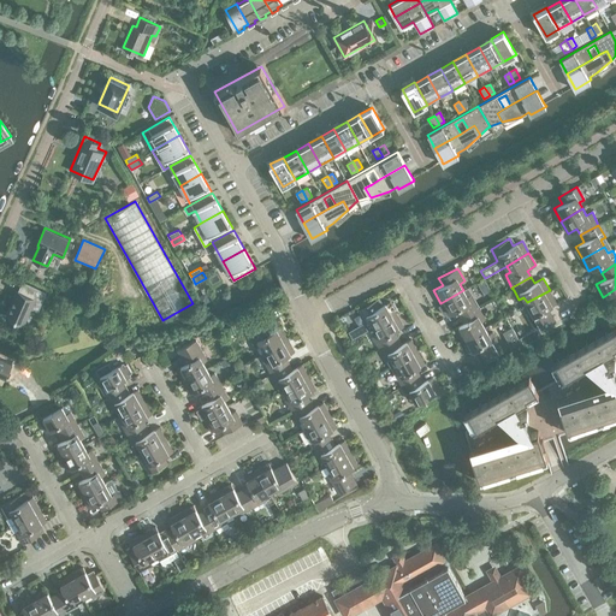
[(485,278),(478,282),(484,294),(491,290),(485,278)]
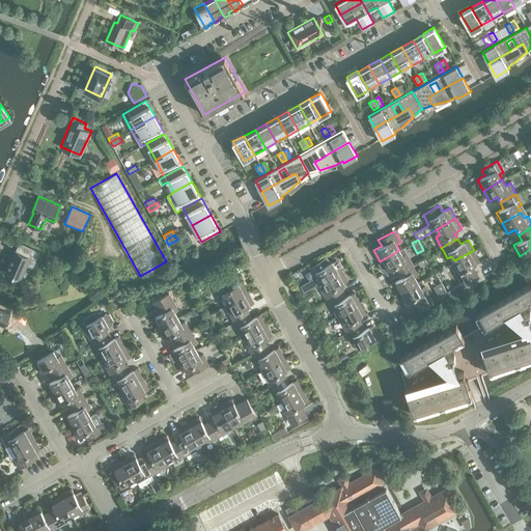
[(5,272),(22,279),(27,266),(33,268),(39,252),(20,243),(14,256),(12,256),(5,272)]
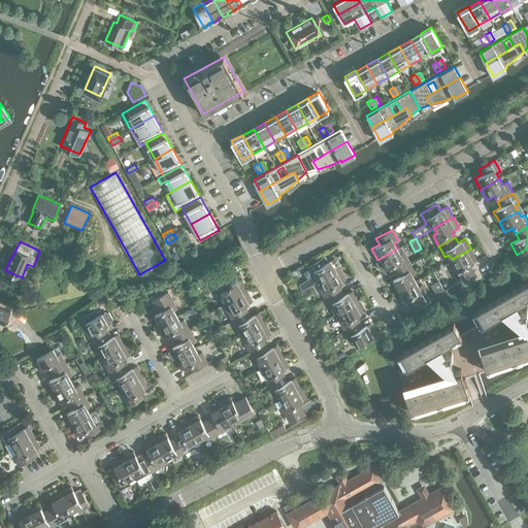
[(391,266),(394,271),(410,262),(401,246),(397,249),(377,260),(378,261),(376,262),(381,269),(383,268),(384,270),(391,266)]
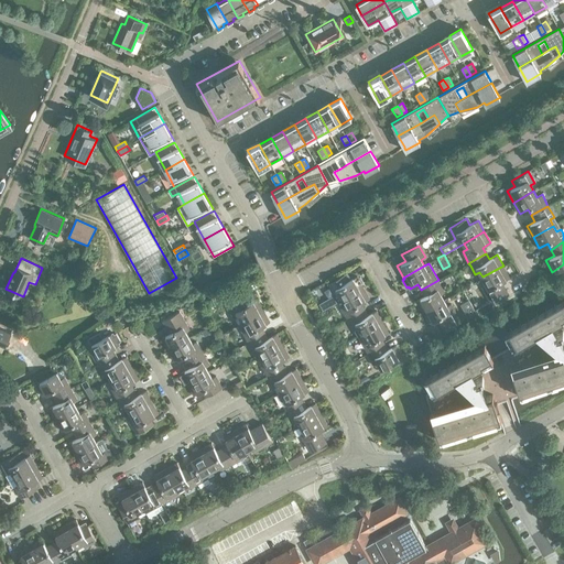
[(490,301),(476,308),(479,315),(495,307),(492,304),(507,296),(509,294),(502,282),(510,278),(503,266),(483,277),(486,282),(486,283),(481,286),(490,301)]
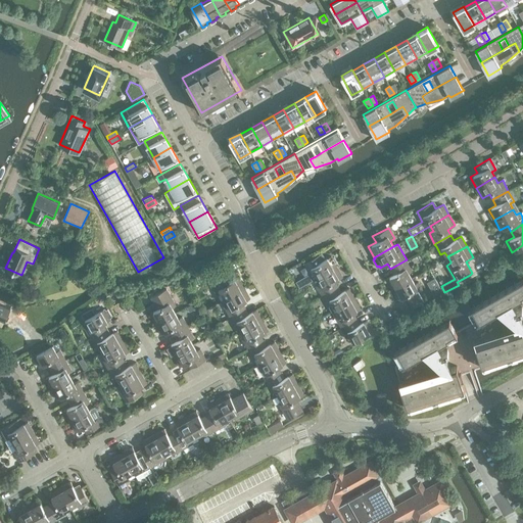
[(315,272),(318,277),(337,267),(331,255),(324,259),(321,253),(304,263),(311,274),(315,272)]
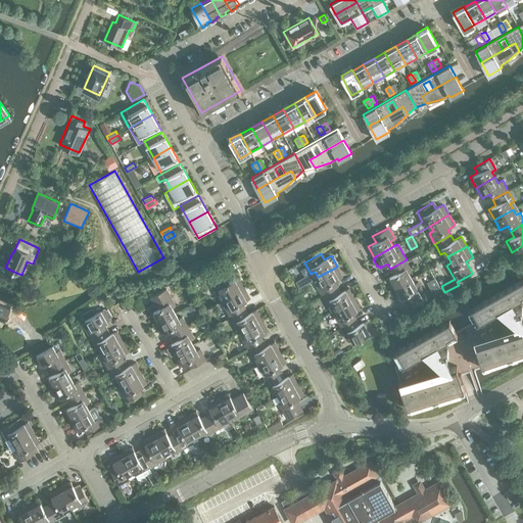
[(390,269),(393,274),(386,279),(392,289),(411,278),(408,273),(413,271),(407,259),(390,269)]
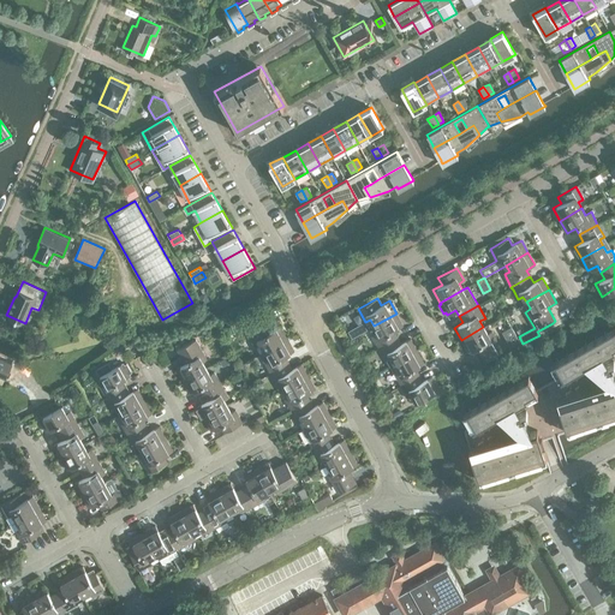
[(395,339),(398,336),(394,330),(404,326),(396,314),(374,326),(377,332),(372,335),(380,347),(395,339)]
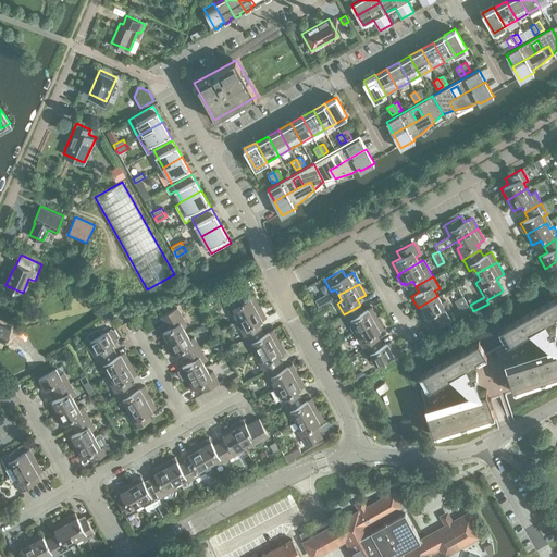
[(246,299),(239,287),(222,297),(232,314),(237,312),(240,318),(260,307),(254,295),(246,299)]
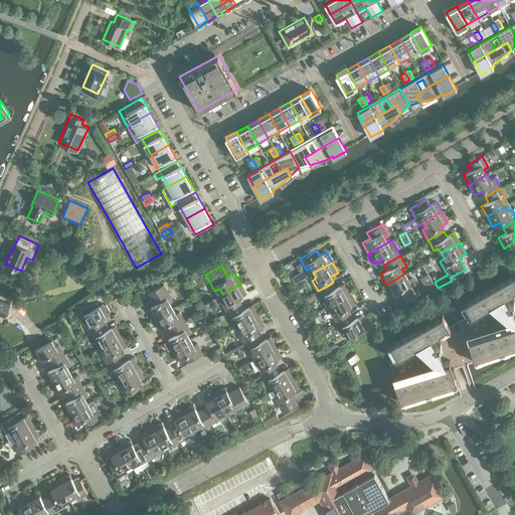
[(514,272),(462,303),(470,315),(470,316),(514,290),(514,272)]
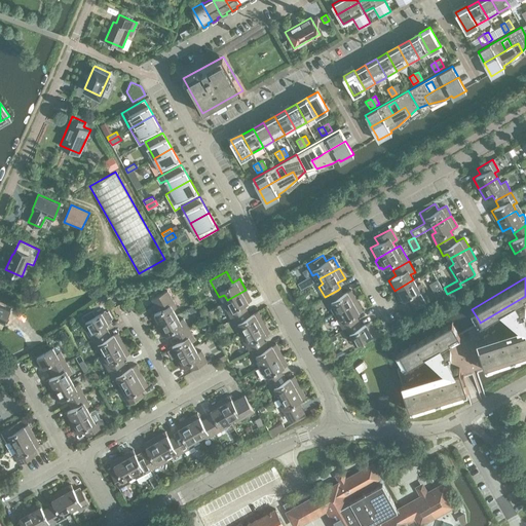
[(408,297),(414,308),(430,300),(421,283),(416,286),(413,279),(395,291),(401,301),(408,297)]
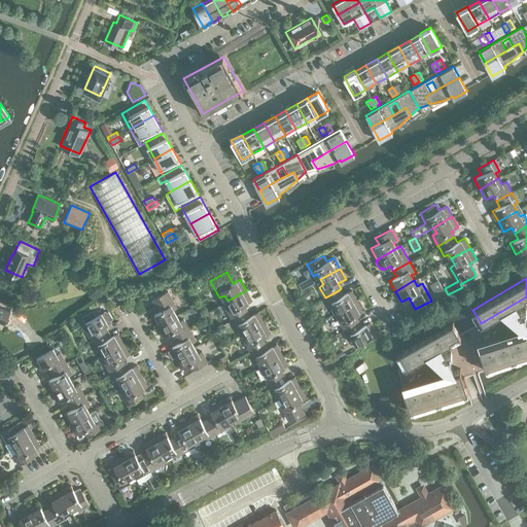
[(341,288),(339,290),(325,297),(335,314),(339,311),(357,301),(352,290),(344,294),(341,288)]
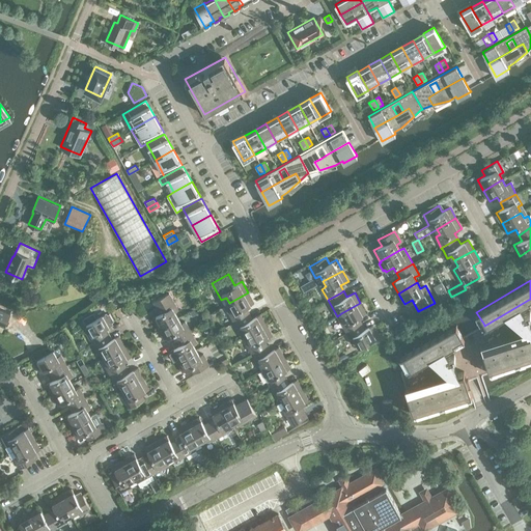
[(152,302),(160,313),(152,318),(158,329),(177,317),(174,312),(178,310),(169,292),(152,302)]
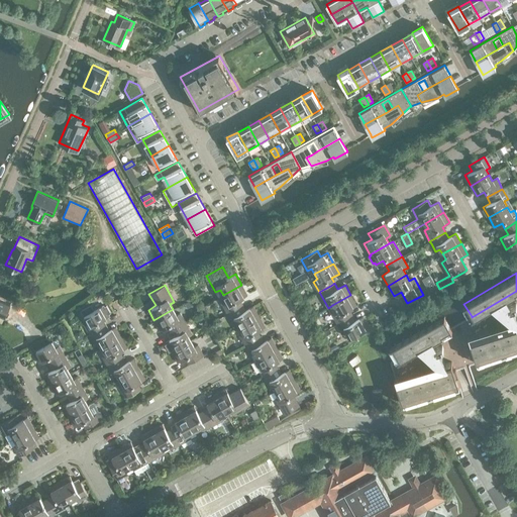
[(240,306),(243,304),(240,299),(247,295),(241,285),(223,295),(226,300),(221,303),(227,313),(240,306)]
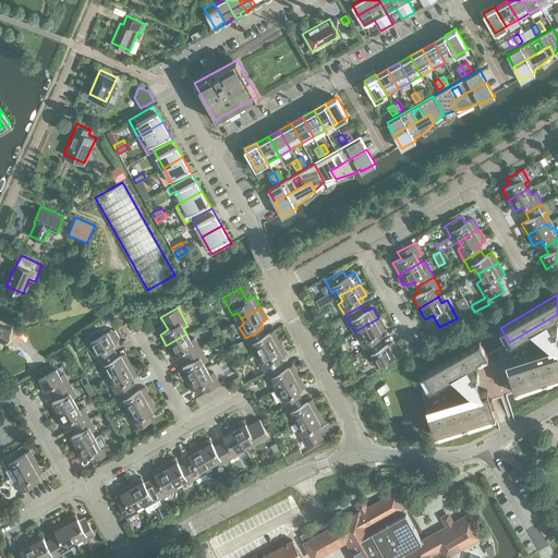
[(462,318),(471,313),(469,308),(460,314),(462,318)]
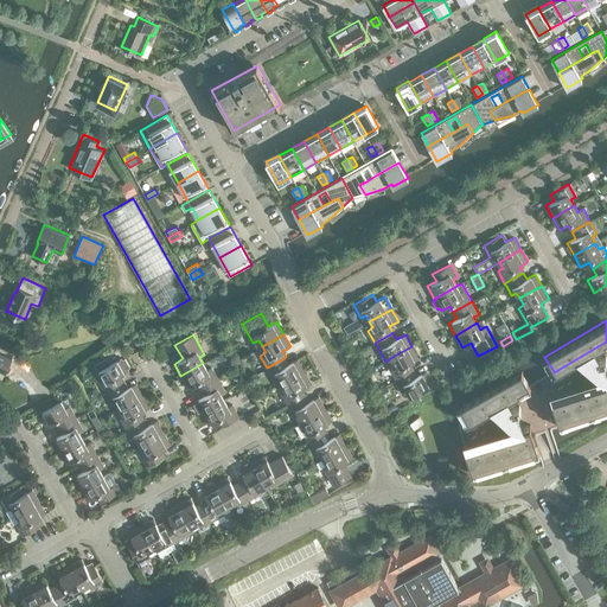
[(467,421),(459,426),(465,447),(472,471),(473,471),(474,474),(481,472),(481,473),(486,471),(538,454),(540,454),(534,434),(537,433),(540,432),(543,430),(545,430),(550,429),(550,428),(568,423),(606,410),(606,340),(554,371),(530,384),(467,421)]
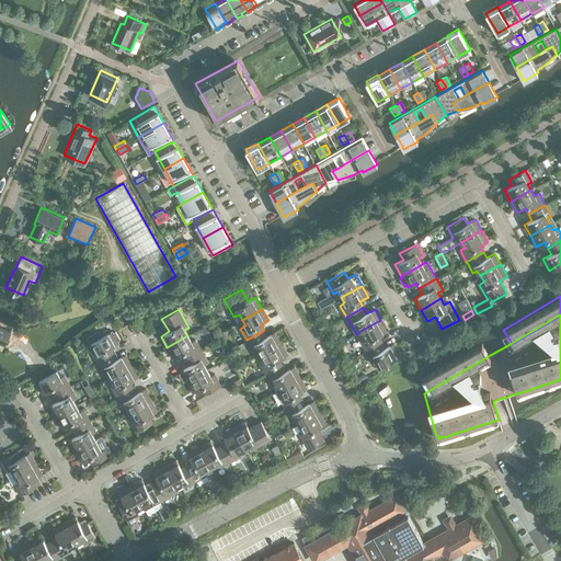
[(380,343),(382,342),(379,335),(387,331),(380,320),(361,331),(364,338),(359,340),(366,351),(380,343)]
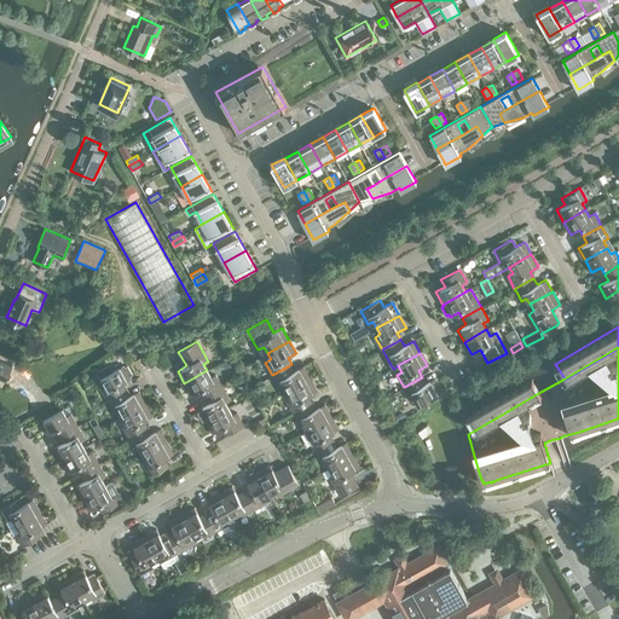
[(0,383),(3,385),(6,377),(13,363),(0,356),(0,383)]
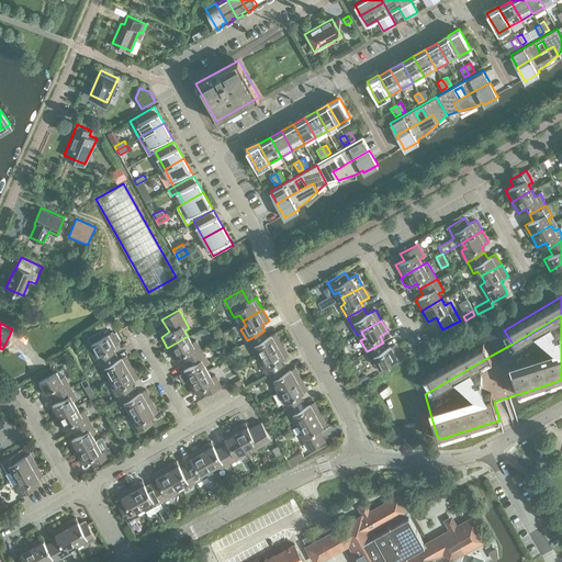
[(265,330),(261,333),(247,340),(254,351),(258,349),(261,355),(282,344),(276,333),(268,337),(265,330)]
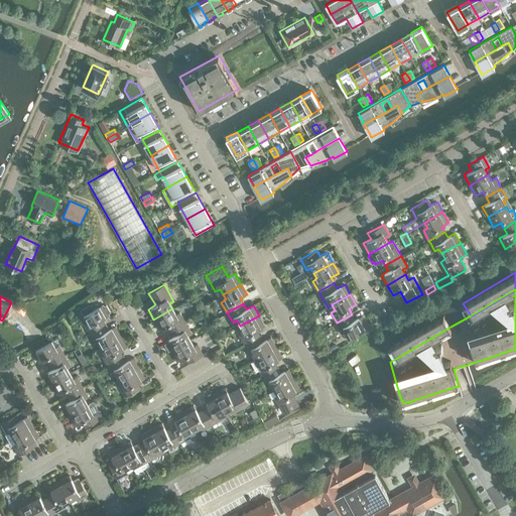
[(90,334),(105,325),(102,319),(110,314),(108,312),(110,311),(106,304),(104,306),(103,304),(94,309),(91,304),(81,309),(88,320),(84,323),(90,334)]
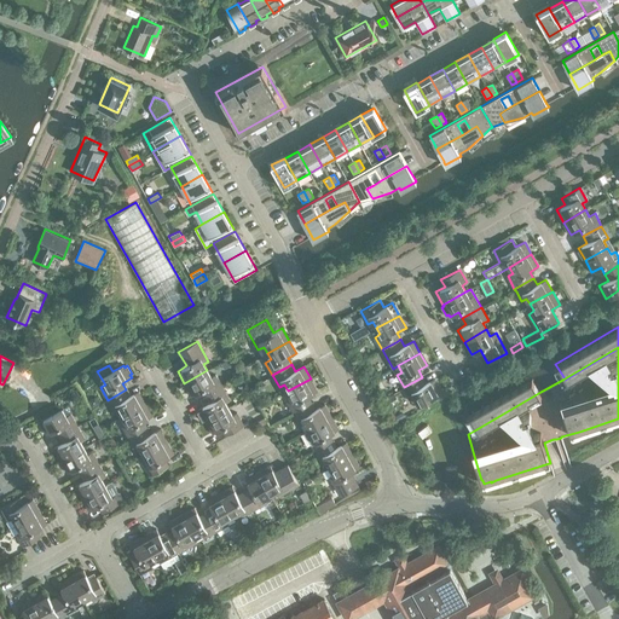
[(201,391),(204,397),(223,387),(215,374),(210,377),(207,370),(184,383),(191,395),(201,391)]
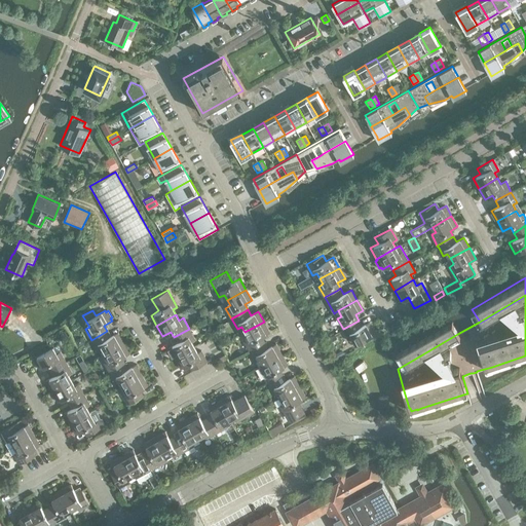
[(207,318),(200,323),(204,329),(211,326),(207,318)]
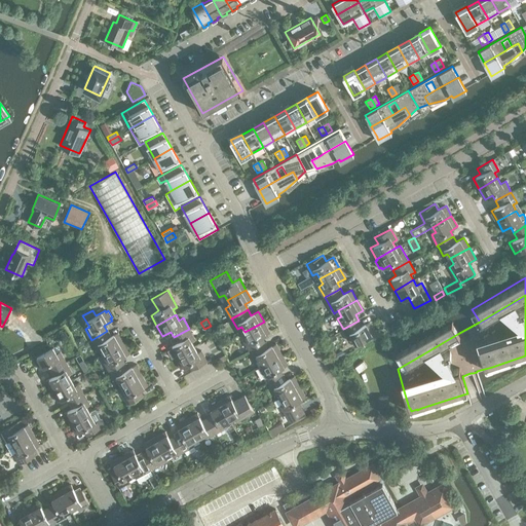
[(359,321),(357,322),(343,329),(349,340),(353,337),(355,343),(376,333),(369,322),(362,326),(359,321)]
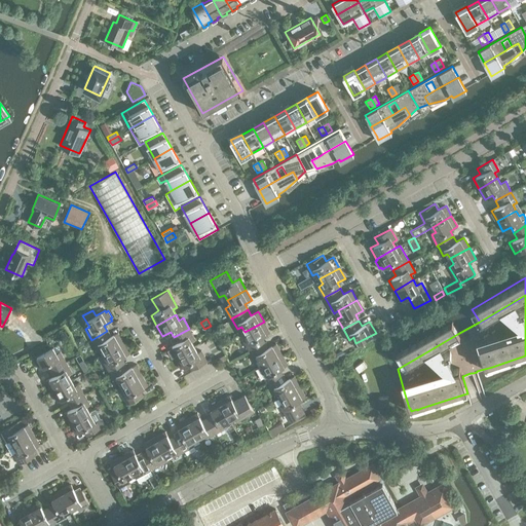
[(452,321),(397,351),(405,365),(405,366),(460,335),(459,333),(452,321)]
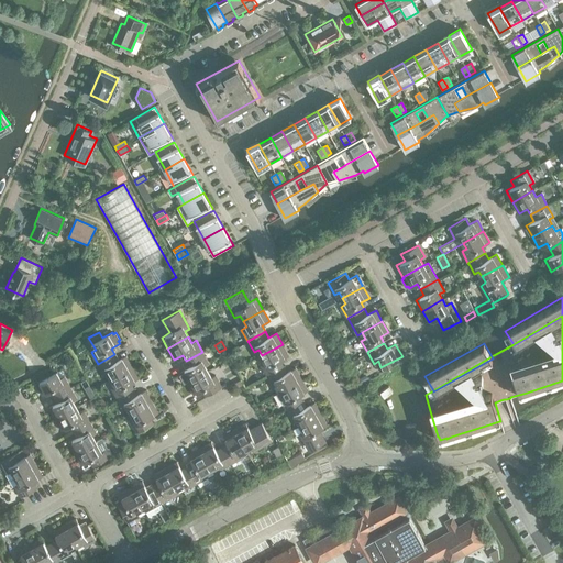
[(282,367),(284,366),(280,360),(289,355),(283,344),(262,355),(265,362),(261,364),(267,375),(282,367)]
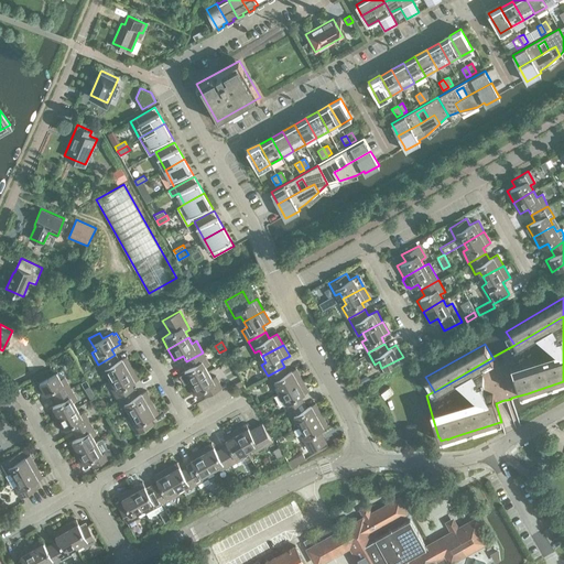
[(186,361),(190,368),(181,372),(183,375),(181,376),(185,383),(186,382),(187,383),(208,372),(205,366),(209,364),(203,353),(186,361)]
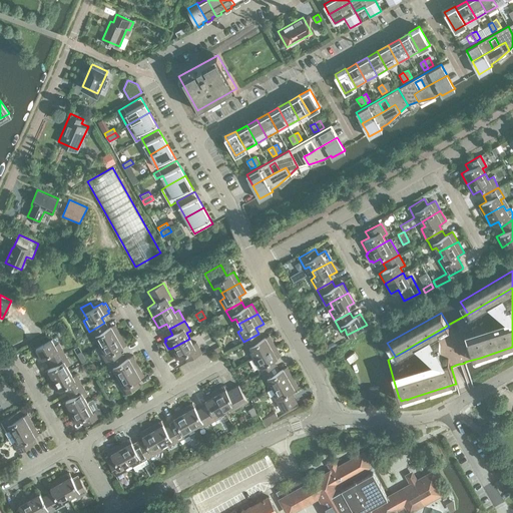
[(107,328),(104,323),(89,332),(95,342),(99,340),(102,345),(120,334),(115,324),(107,328)]
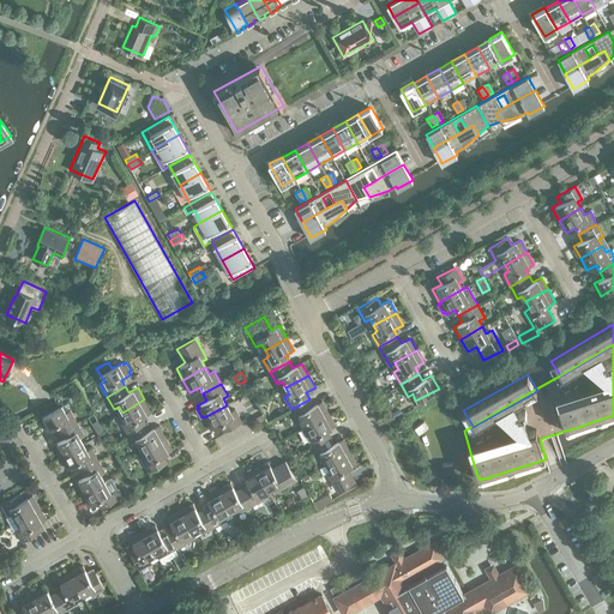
[(95,392),(88,397),(91,404),(98,401),(95,392)]
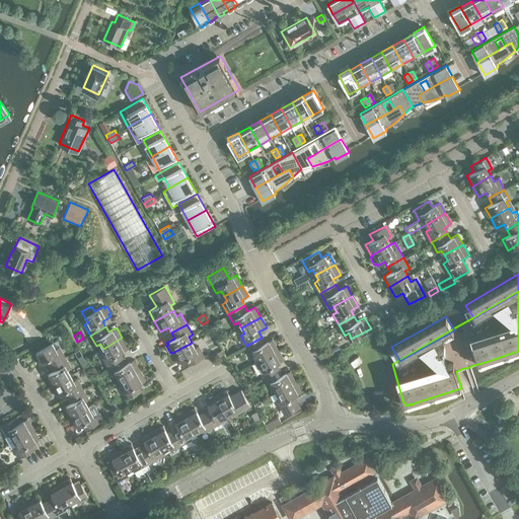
[(124,358),(121,353),(128,349),(122,338),(103,349),(106,354),(102,357),(108,367),(124,358)]
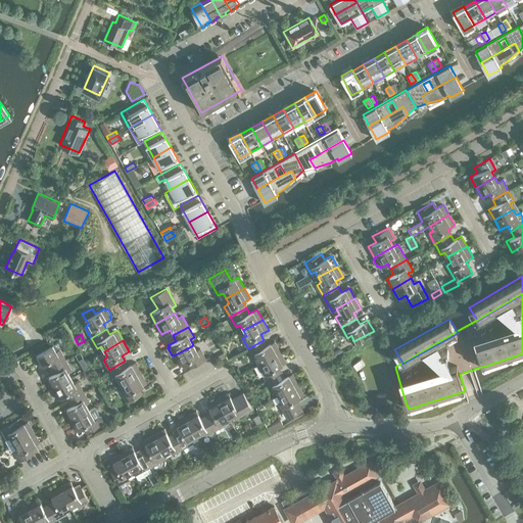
[(264,340),(262,341),(248,348),(254,360),(258,357),(262,363),(280,351),(275,341),(267,345),(264,340)]
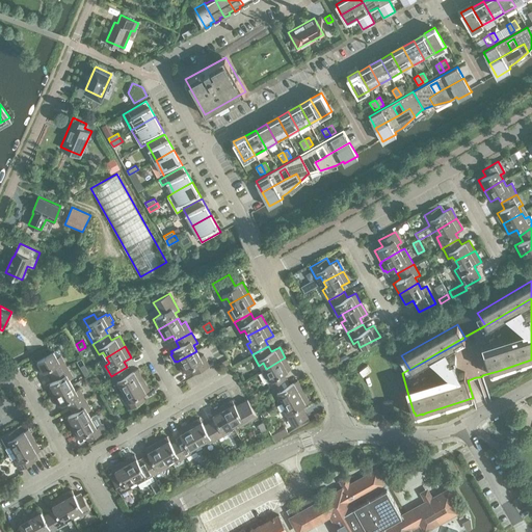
[(53,351),(34,363),(41,374),(48,369),(51,375),(53,373),(67,366),(60,355),(56,357),(53,351)]
